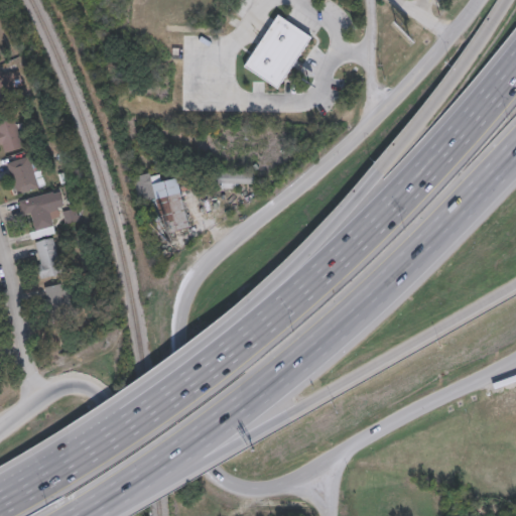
[(278,89),(312,35),(277,14),(244,67),(278,89)]
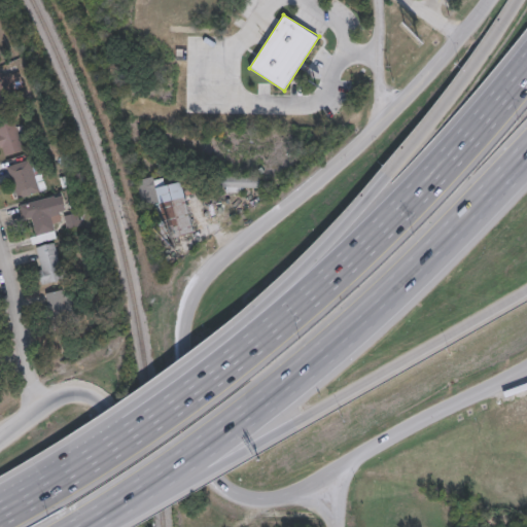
[(0,106),(9,106),(5,74),(0,74),(0,106)]
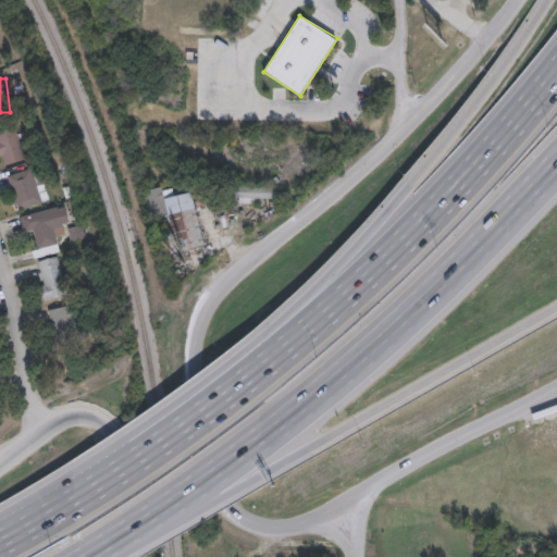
[(0,130),(0,150),(4,164),(26,158),(17,125),(0,130)]
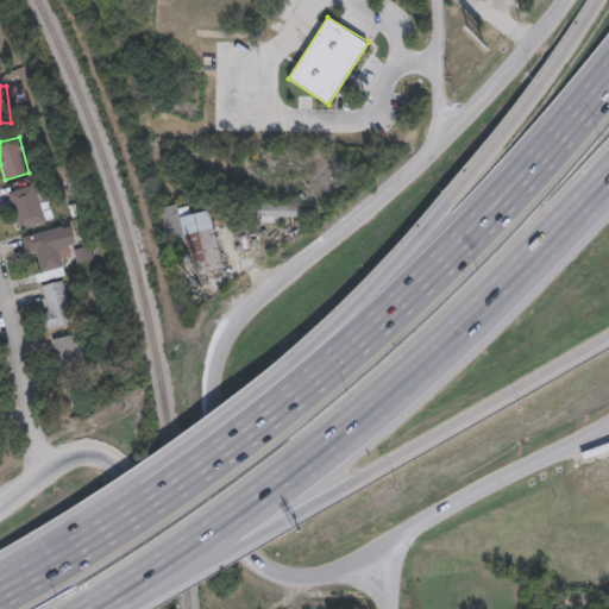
[(49,223),(37,183),(10,192),(20,230),(49,223)]
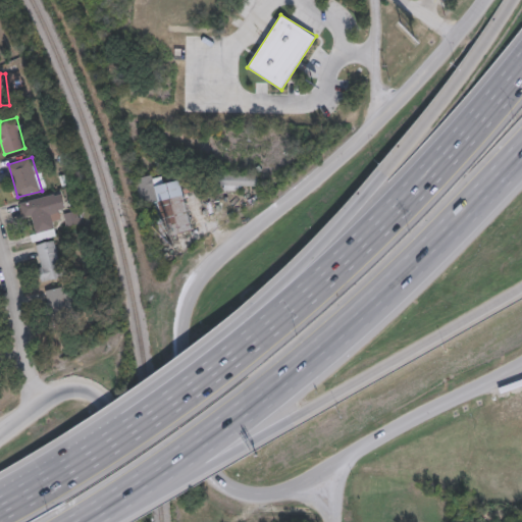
[(181,179),(162,183),(160,174),(139,178),(147,226),(163,223),(165,236),(191,231),(181,179)]
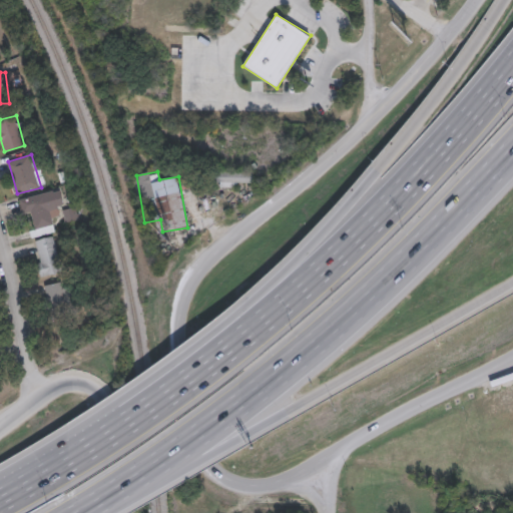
[(238,187),(238,183),(252,183),(252,171),(216,171),(216,187),(238,187)]
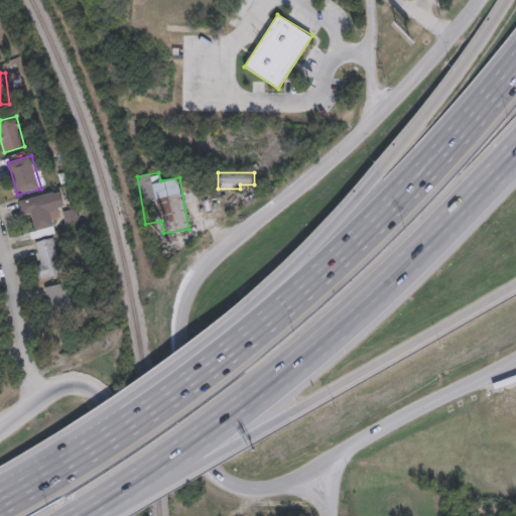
[(22,201),(30,236),(50,231),(48,222),(58,220),(56,210),(63,208),(60,192),(22,201)]
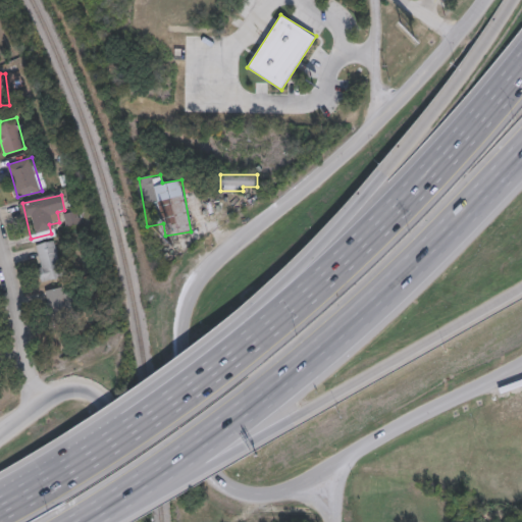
[(45,283),(64,277),(53,242),(35,248),(45,283)]
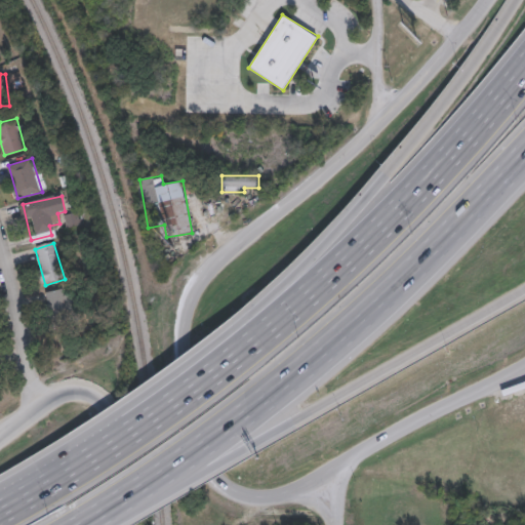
[(74,289),(47,293),(51,321),(78,317),(74,289)]
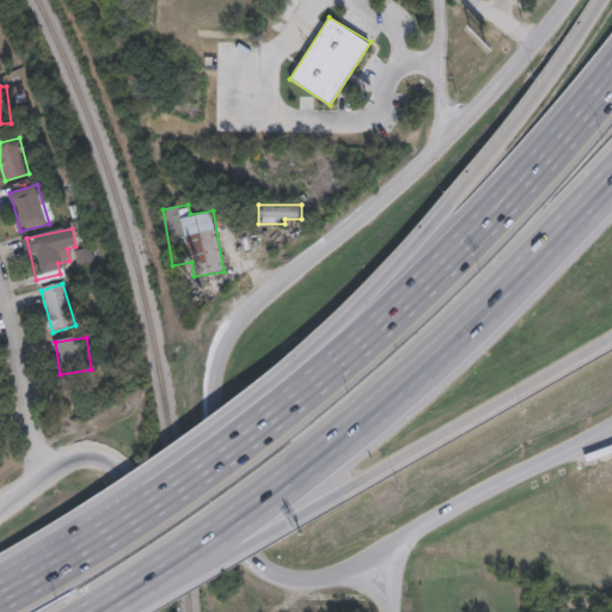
All buildings are outlined.
